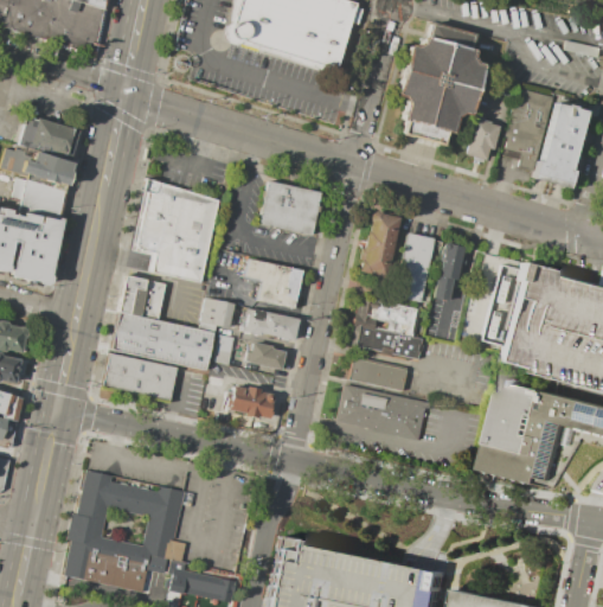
[(0,0),(0,24),(89,48),(100,8),(68,0),(0,0)]
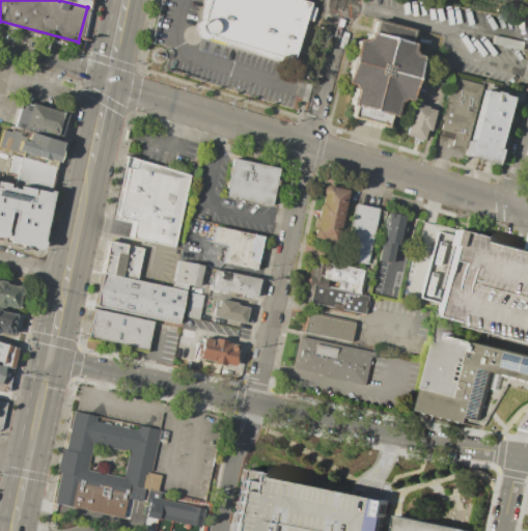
[(297,0),(213,0),(205,26),(205,31),(207,34),(211,36),(296,62),(313,5),(297,0)]
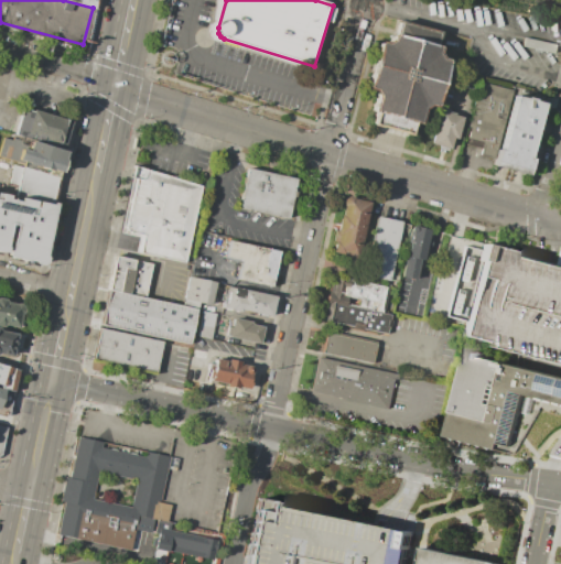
[(396,35),(440,46),(439,53),(442,60),(449,62),(437,105),(431,104),(424,107),(421,123),(416,122),(413,134),(376,126),(378,112),(375,111),(378,97),(376,89),(369,88),(380,42),(388,44),(395,42),(396,35)]
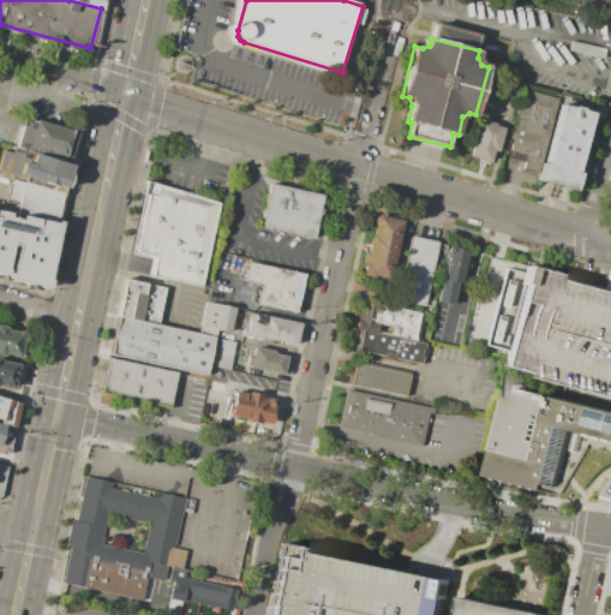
[(528,90),(508,163),(539,172),(559,99),(528,90)]
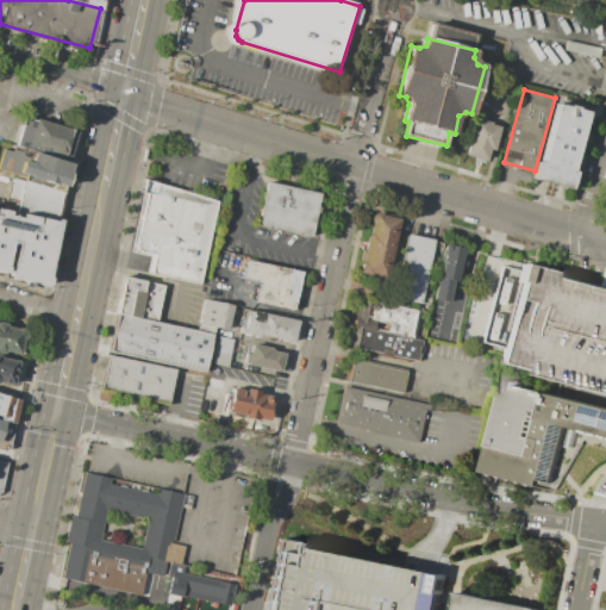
[(560,104),(591,112),(575,170),(579,172),(574,192),(536,182),(541,163),(544,163),(560,104)]
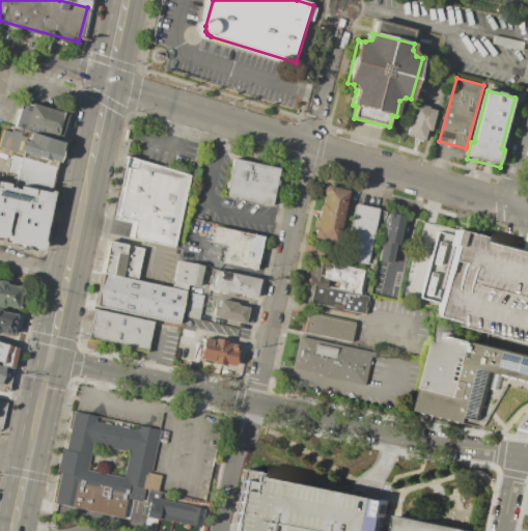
[(23,101),(17,123),(31,129),(30,135),(64,143),(71,111),(23,101)]
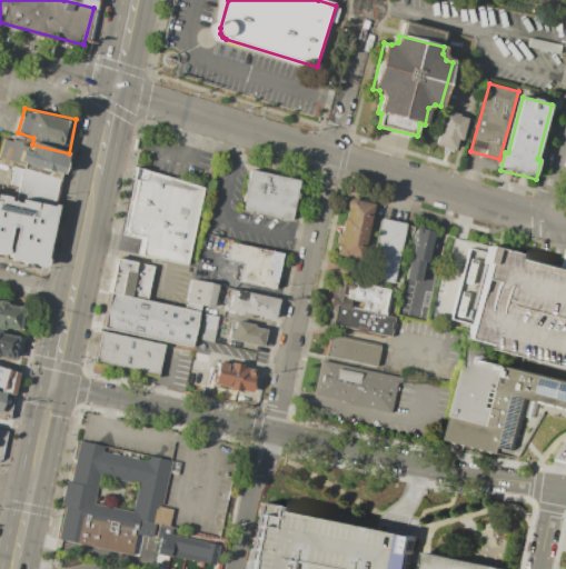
[(445,111),(436,148),(454,152),(457,140),(464,142),(470,118),(445,111)]
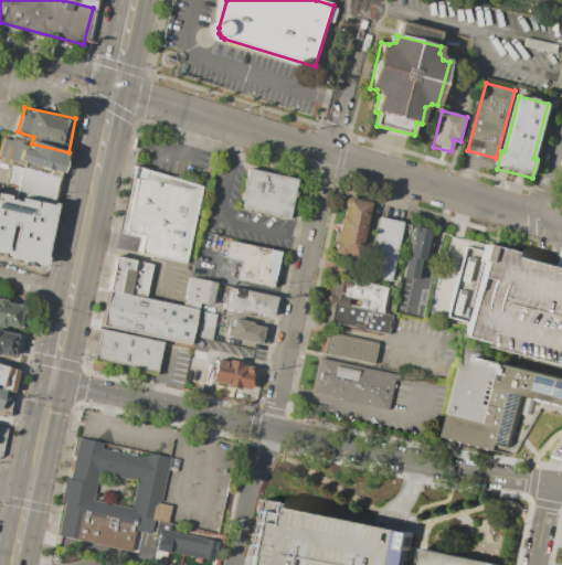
[(7,137),(2,157),(63,177),(69,152),(32,144),(7,137)]
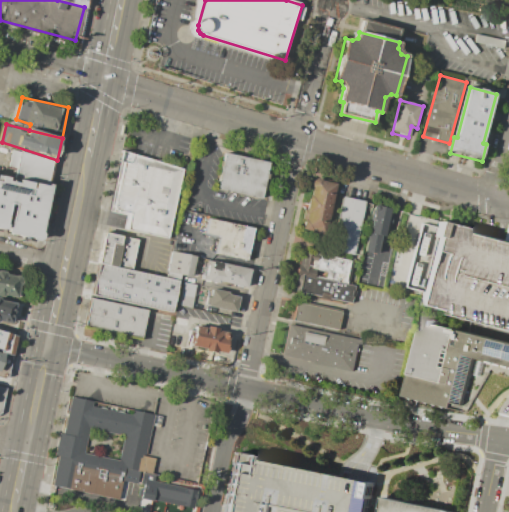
[(16,149),(57,160),(52,184),(19,178),(20,167),(12,166),(16,149)]
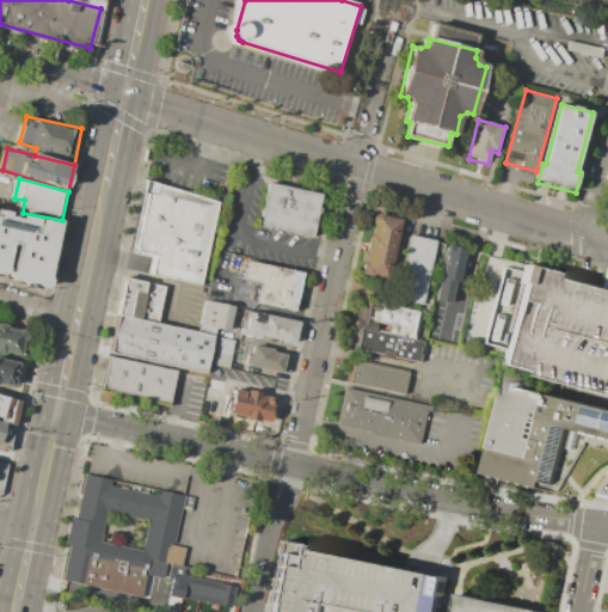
[(149,179),(221,203),(206,283),(151,274),(152,257),(133,255),(149,179)]
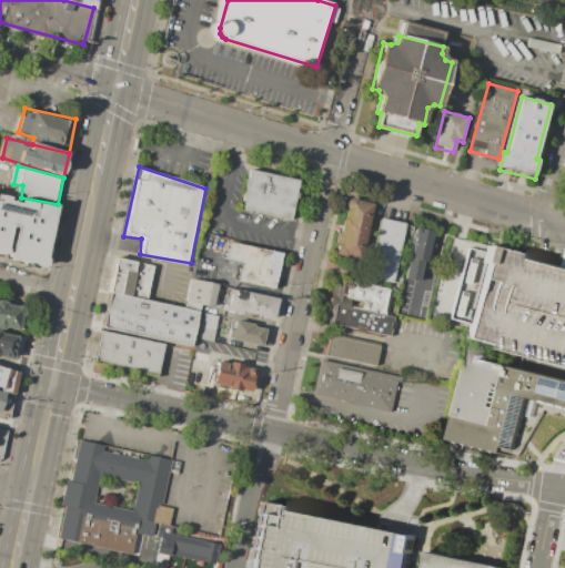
[(250,170),(300,181),(291,220),(241,210),(250,170)]
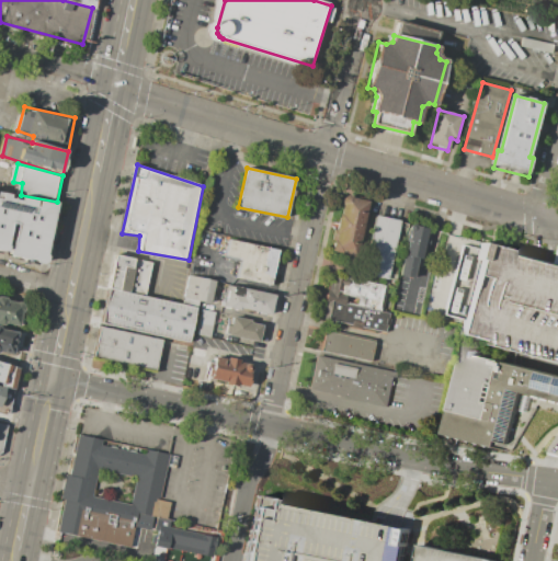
[(0,191),(0,247),(8,249),(12,221),(18,222),(11,258),(46,264),(57,202),(21,195),(0,191)]
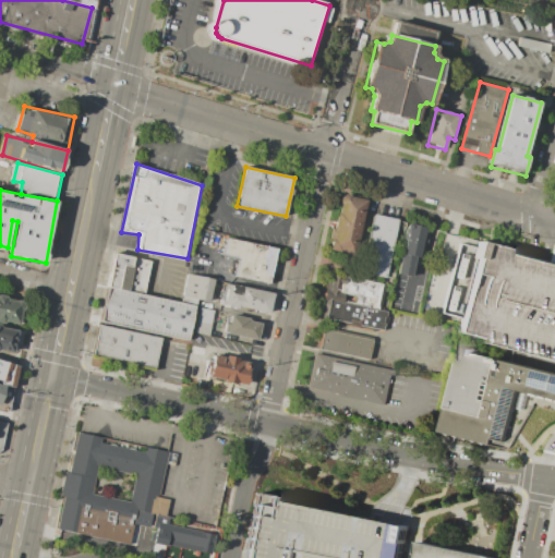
[(366,198),(356,253),(336,250),(347,194),(366,198)]
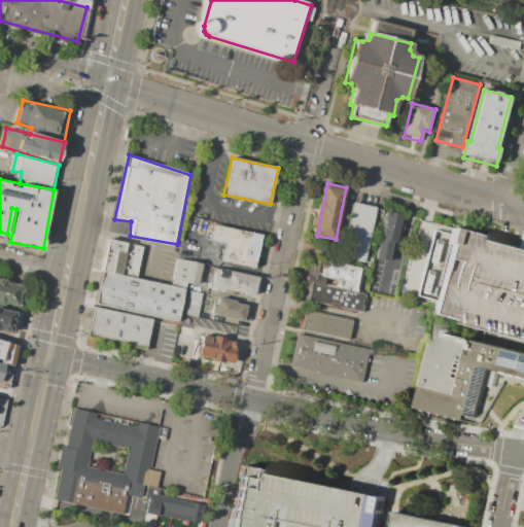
[(346,253),(355,203),(379,208),(370,257),(346,253)]
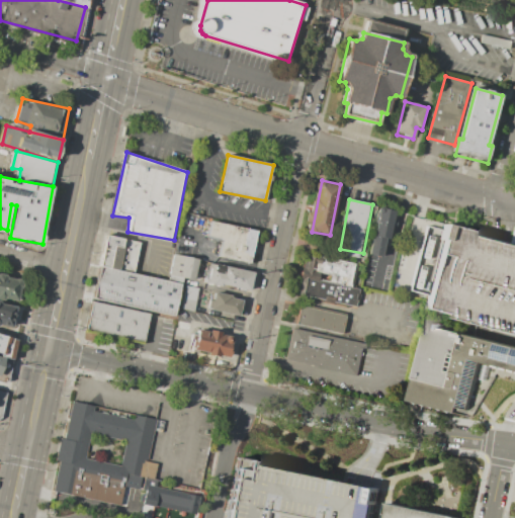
[(382,207),(372,259),(384,261),(395,209),(382,207)]
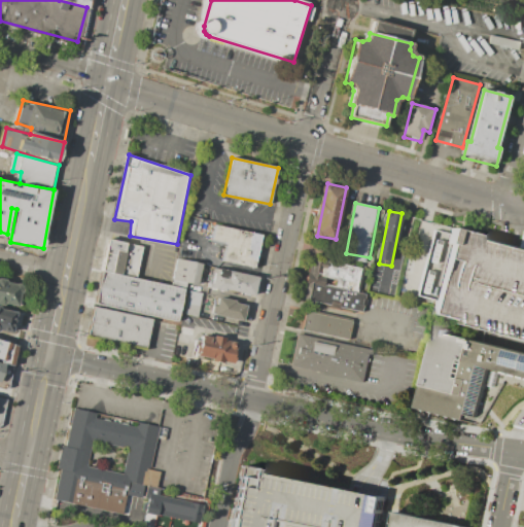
[(216,224),(264,236),(255,270),(223,261),(229,243),(212,239),(216,224)]
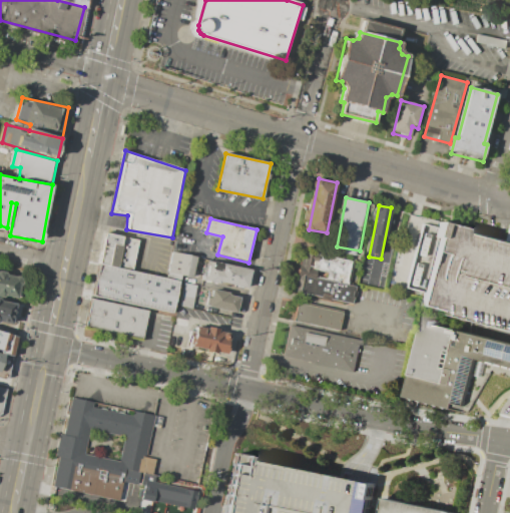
[(509,327),(423,305),(444,223),(497,237),(509,240),(509,327)]
